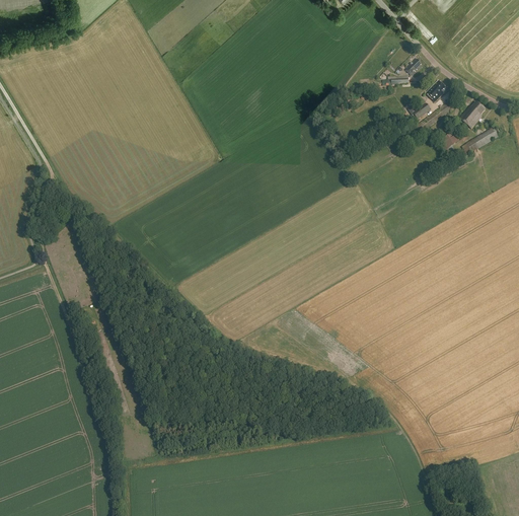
[(422,63),(417,57),(406,67),(404,68),(412,75),(413,73),(422,65),(420,64),(422,63)]
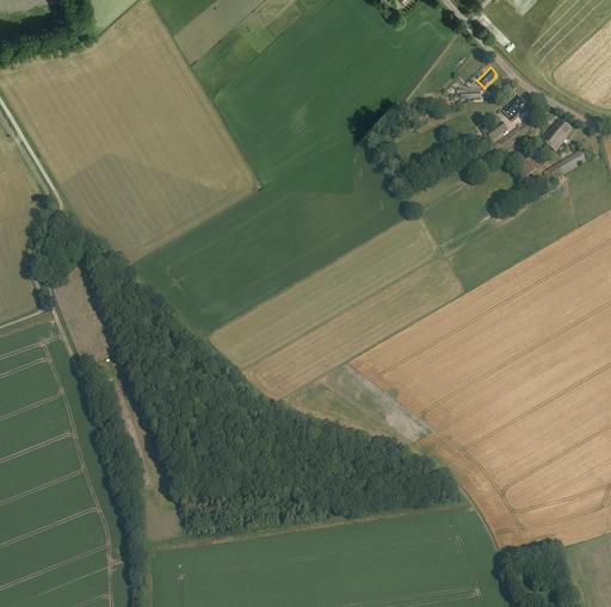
[(528,104),(516,93),(501,107),(512,118),(523,107),(523,109),(528,104)]
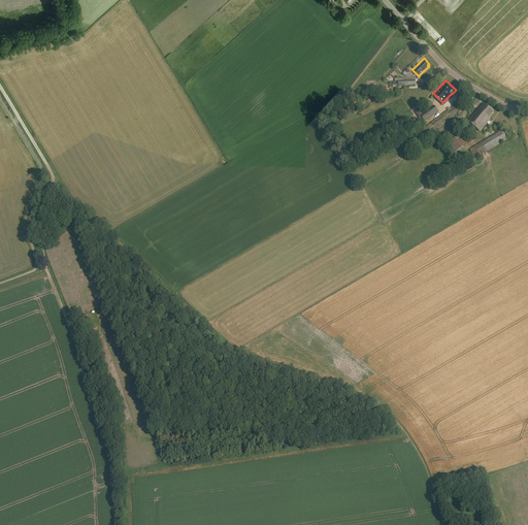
[(489,116),(494,109),(485,102),(480,107),(479,106),(467,119),(480,129),(491,117),(489,116)]
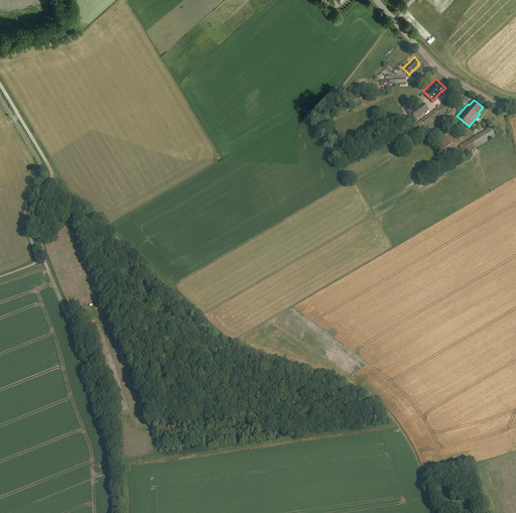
[(426,109),(428,107),(423,101),(410,110),(414,117),(415,116),(415,117),(426,109)]
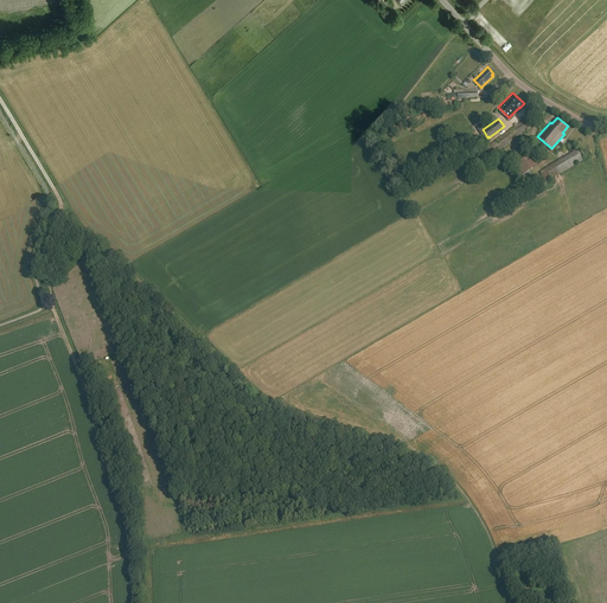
[(518,142),(512,146),(518,156),(524,152),(518,142)]
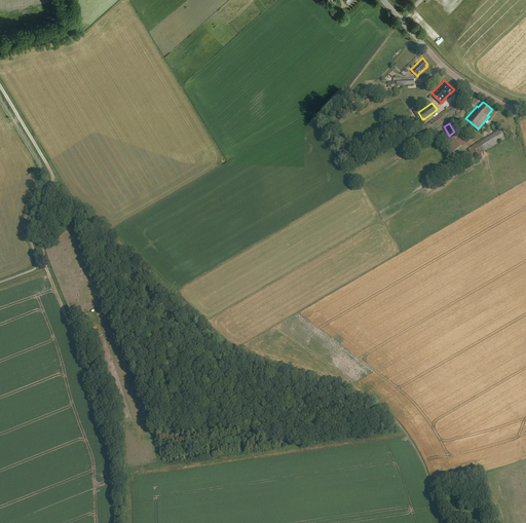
[(479,153),(505,137),(498,125),(495,127),(497,128),(473,143),(474,144),(467,147),(474,156),(479,153)]
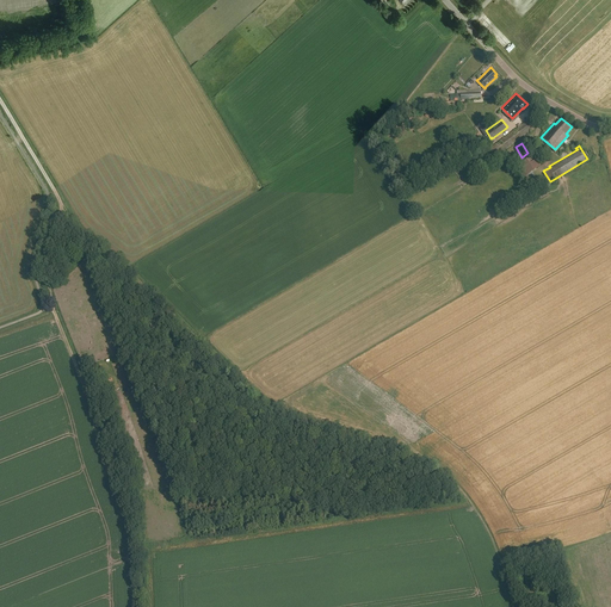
[(501,158),(501,160),(507,160),(507,161),(519,154),(517,150),(508,156),(506,159),(506,158),(501,158)]
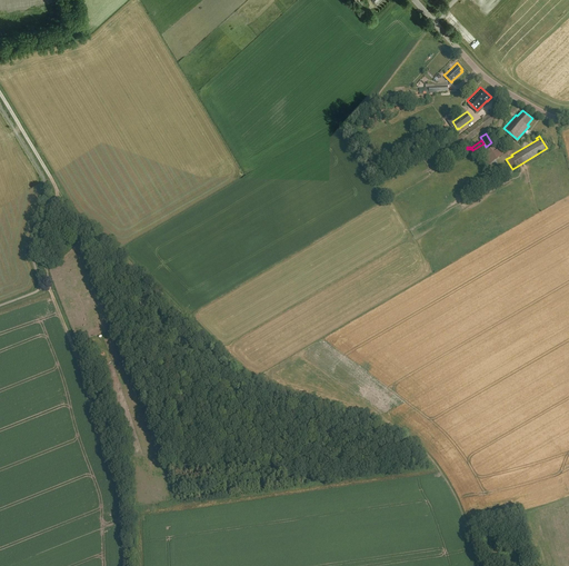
[(490,166),(495,172),(500,168),(498,165),(499,165),(496,158),(502,154),(498,147),(499,147),(496,142),(485,150),(480,154),(487,164),(490,161),(492,165),(490,166)]
